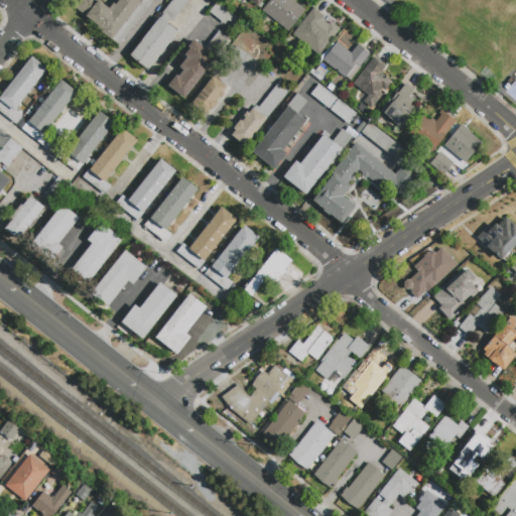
[(154,0),(118,46),(91,24),(90,25),(82,18),(83,16),(74,9),(80,0),(98,0),(109,9),(112,4),(113,3),(115,5),(119,0),(154,0)]
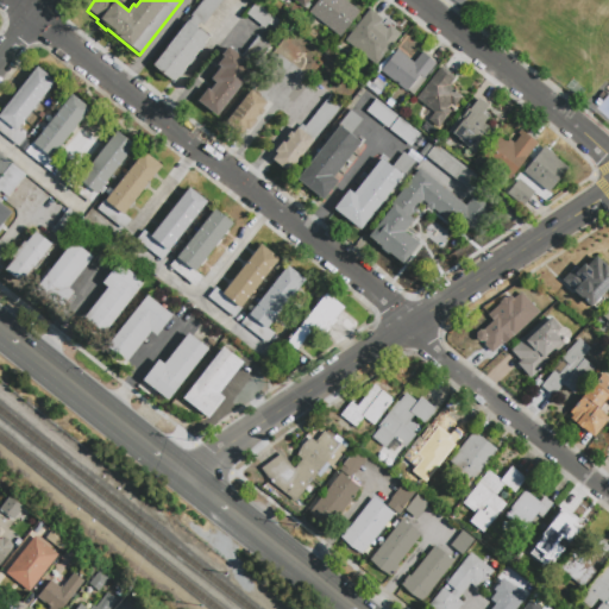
[(223,0),(203,25),(201,24),(199,26),(190,20),(193,17),(192,16),(203,0),(223,0)]
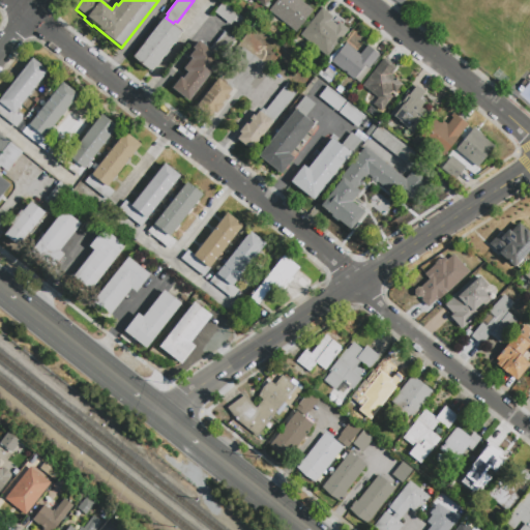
[(272,0),(266,8),(255,0),(272,0)]
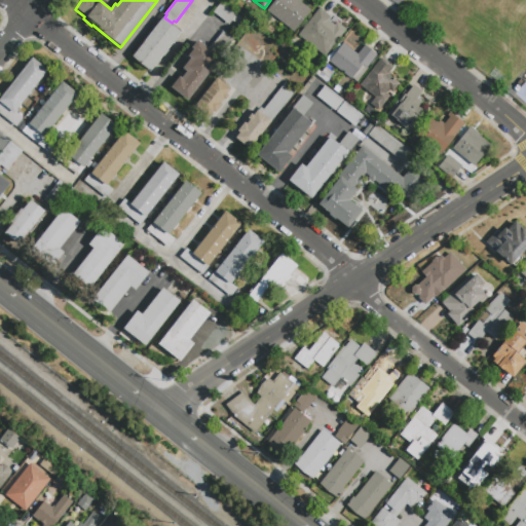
[(275,0),(298,0),(311,10),(294,32),(267,10),(275,0)]
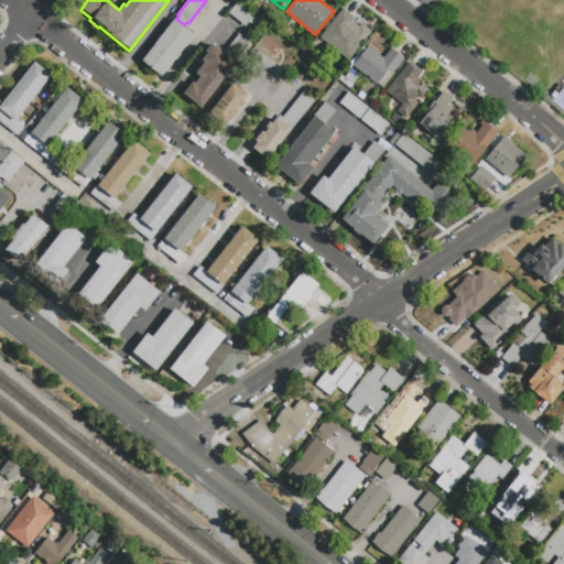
[(261,23),(256,30),(250,25),(247,30),(231,17),(240,6),(261,23)]
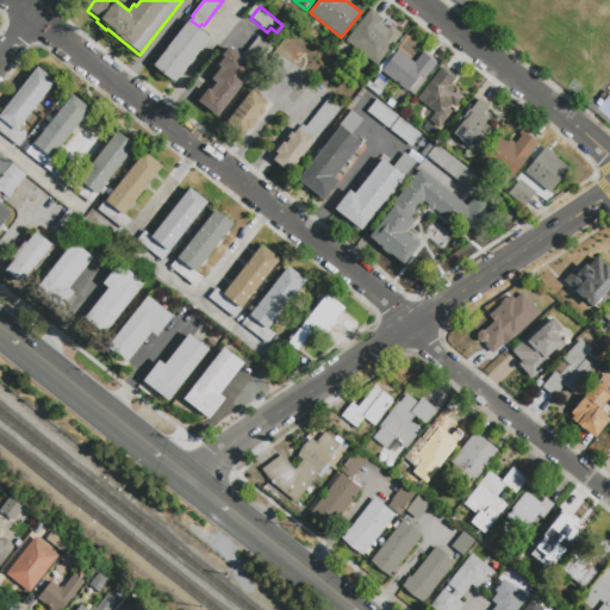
[(371,10),(384,19),(378,26),(396,41),(377,64),(347,41),(371,10)]
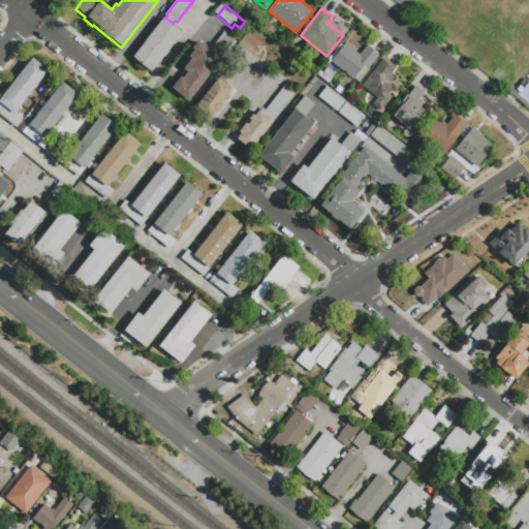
[(152,71),(133,57),(164,18),(182,32),(178,37),(180,38),(175,44),(174,43),(168,50),(170,51),(165,57),(163,56),(160,60),(162,61),(157,67),(156,66),(152,71)]
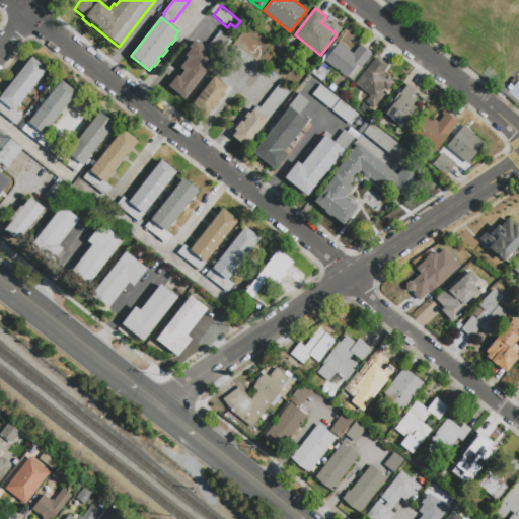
[(210,68),(211,68),(186,99),(169,86),(177,76),(180,78),(184,72),(180,68),(189,57),(187,56),(193,49),(191,48),(196,41),(206,49),(220,30),(230,39),(210,65),(212,66),(210,68)]
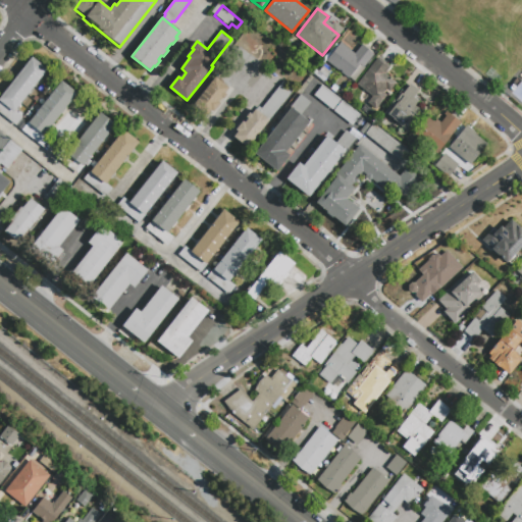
[(362,46),(373,55),(364,67),(365,68),(355,82),(350,77),(349,79),(326,61),(341,43),(355,54),(362,46)]
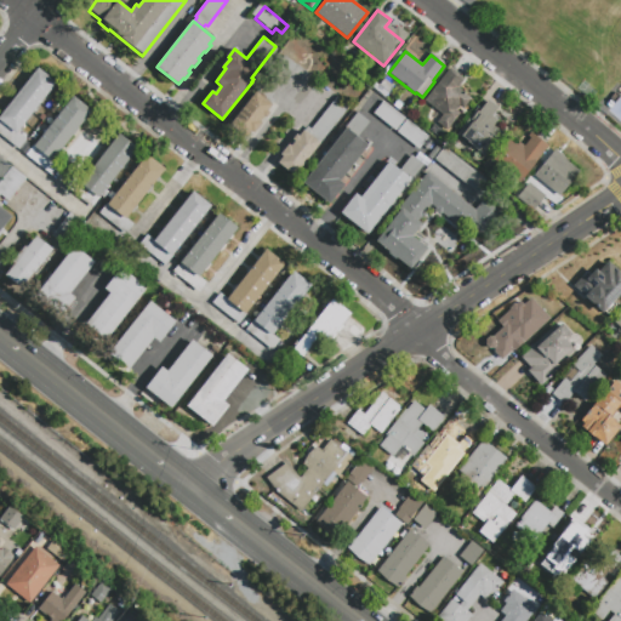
[(0,115),(38,68),(56,81),(18,132),(27,138),(20,148),(0,134),(0,115)]
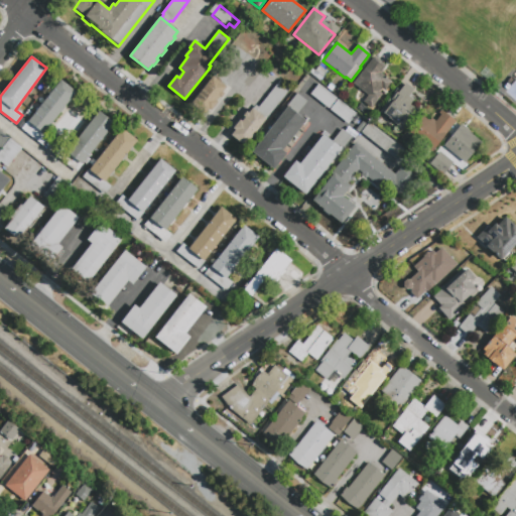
[(374,57),(386,67),(382,72),(383,73),(382,75),(392,82),(385,92),(382,90),(379,93),(382,95),(371,110),(363,103),(369,96),(353,84),(374,57)]
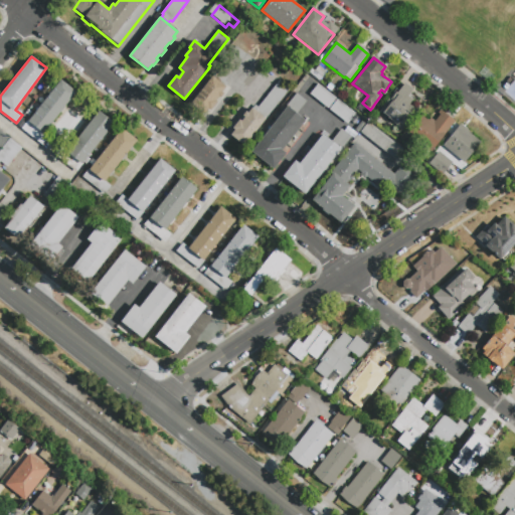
[(204,115),(190,105),(212,76),(225,87),(220,93),(222,95),(219,99),(218,98),(214,102),(216,104),(210,112),(208,110),(204,115)]
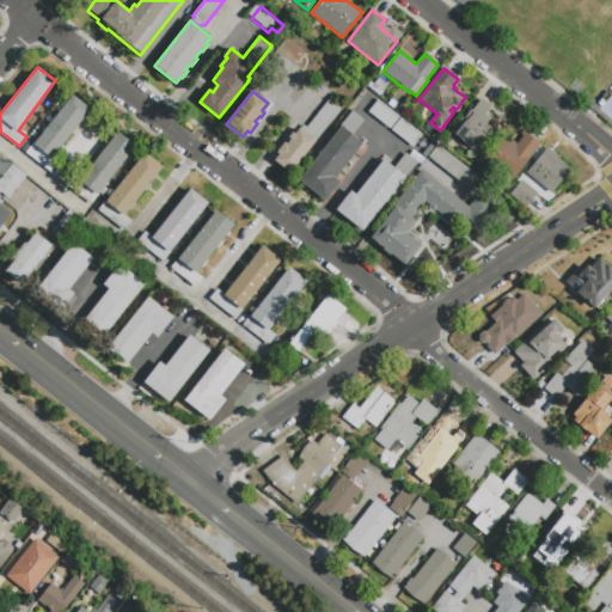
[(72,96),(90,110),(53,159),(59,164),(51,172),(25,153),(32,142),(35,145),(72,96)]
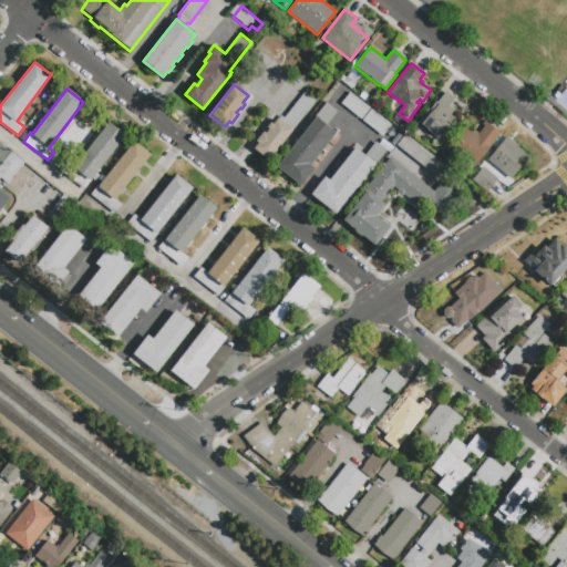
[(268,161),(254,150),(259,144),(256,142),(264,132),(266,134),(269,130),(267,127),(270,123),(272,124),(280,115),(284,119),(308,89),(319,98),(268,161)]
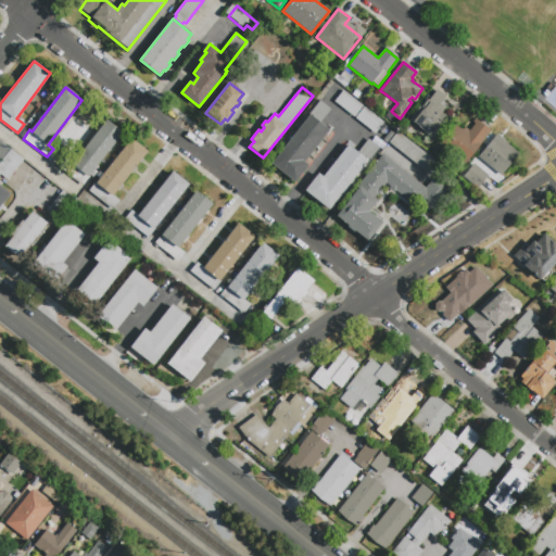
[(408,121),(426,99),(428,101),(437,89),(446,97),(440,103),(446,108),(442,113),(450,118),(445,124),(447,126),(434,141),(408,121)]
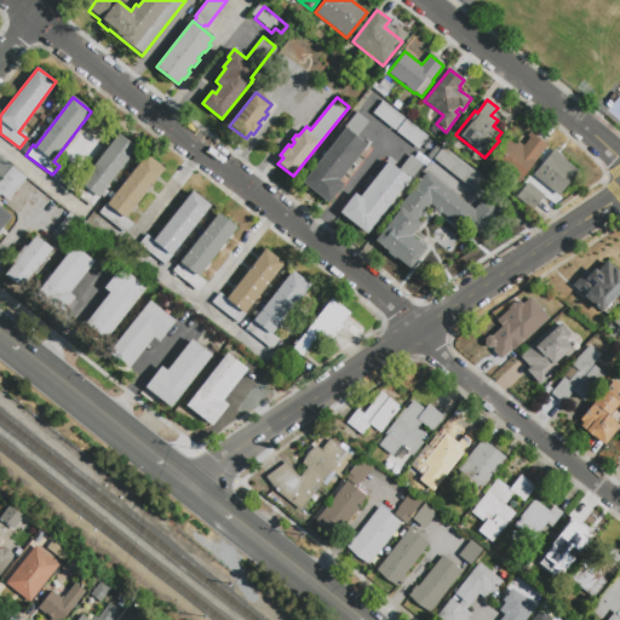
[(405,118),(395,131),(373,114),(383,101),(405,118)]
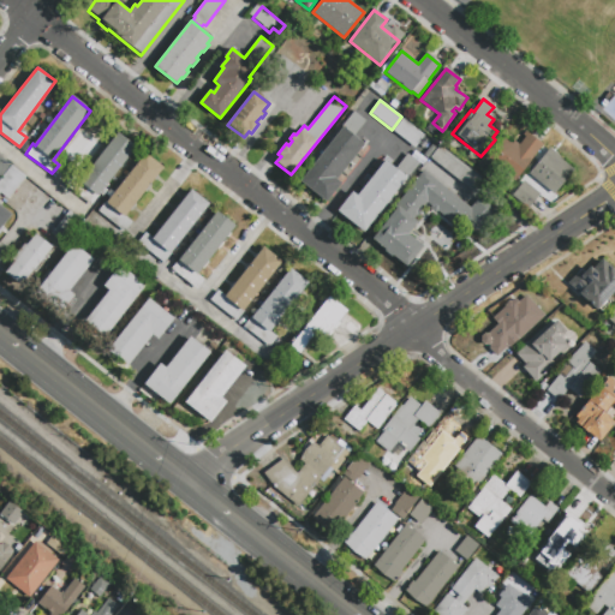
[(327,203),(300,183),(344,126),(342,125),(354,111),(366,120),(354,136),(365,144),(336,179),(342,183),(327,203)]
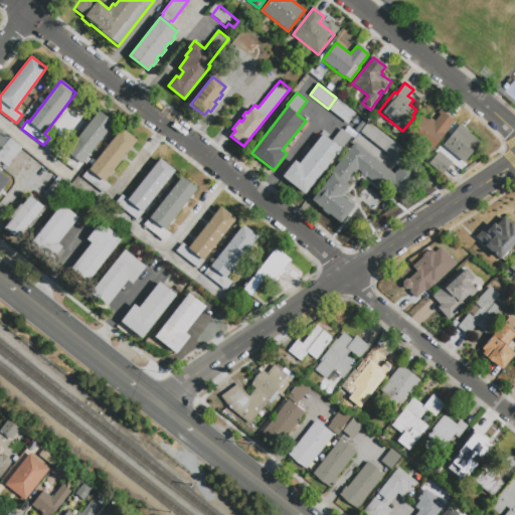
[(337,100),(356,114),(348,124),(329,110),(337,100)]
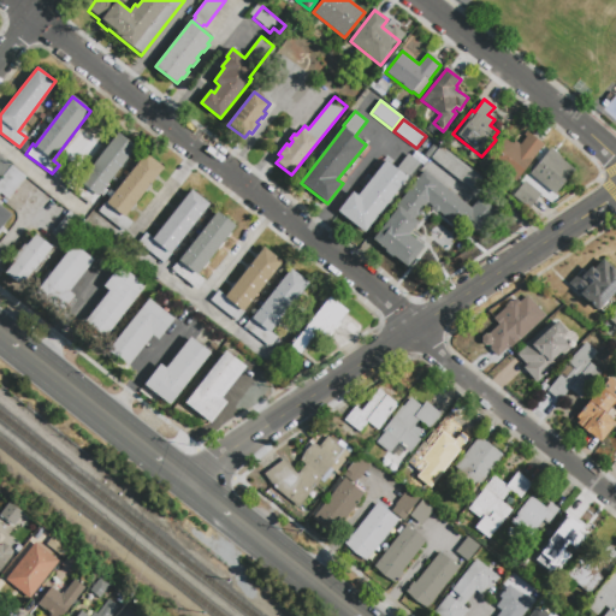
[(118,132),(136,147),(90,206),(65,185),(72,176),(81,182),(118,132)]
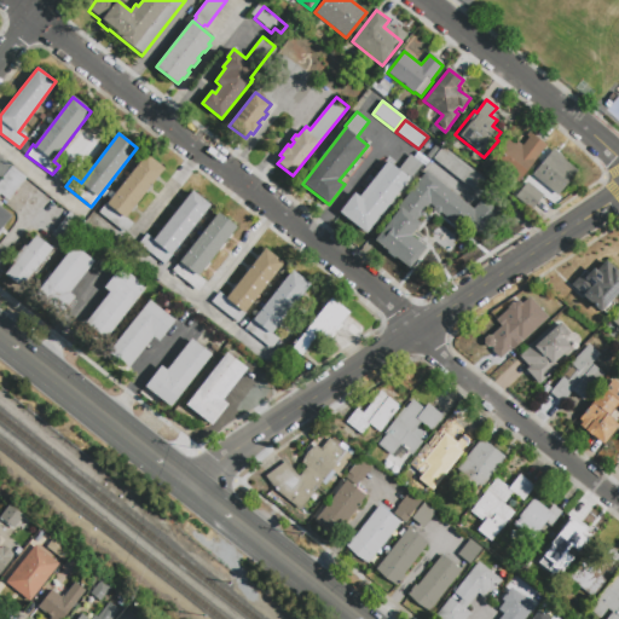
[(530,133),(547,146),(518,183),(490,160),(507,139),(515,145),(518,142),(522,145),(528,138),(526,137),(530,133)]
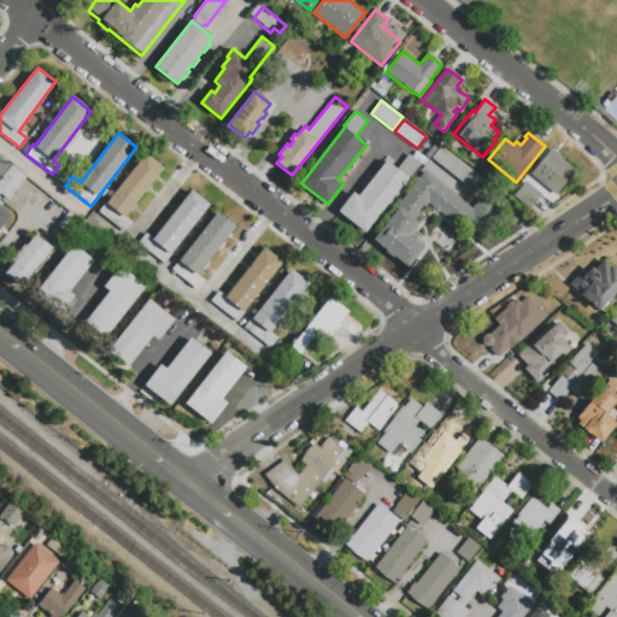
[(441,147),(483,180),(472,194),(430,160),(441,147)]
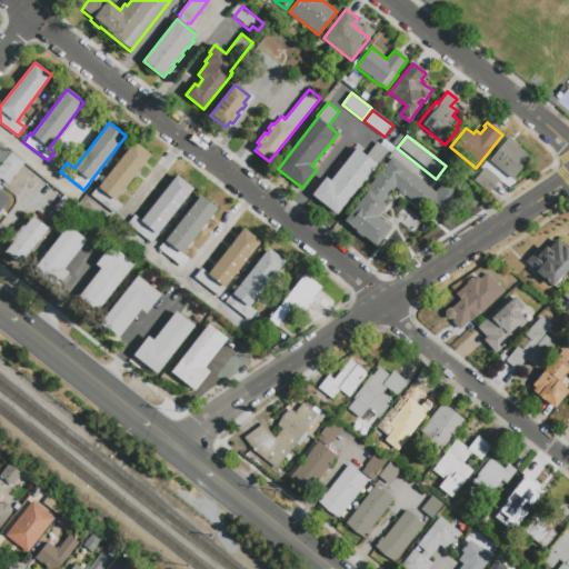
[(509,138),(519,146),(518,148),(531,158),(520,172),(516,168),(508,177),(499,170),(496,176),(500,179),(489,192),(475,181),(490,161),(488,159),(496,149),(498,151),(509,138)]
